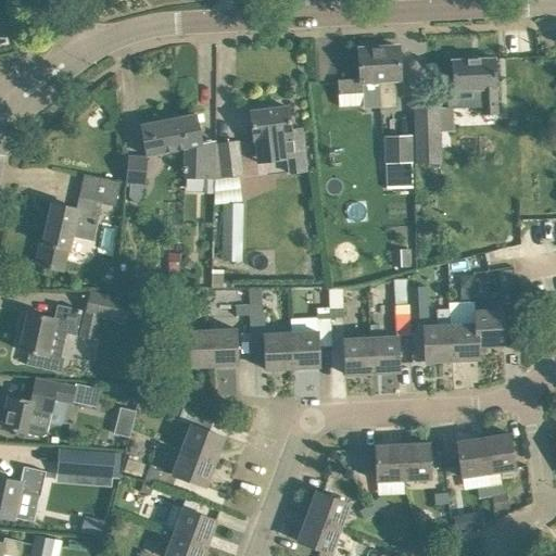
[(400,79),(399,67),(397,46),(358,49),(361,80),(338,81),(339,106),(362,104),(361,81),(378,80),(379,109),(396,108),(395,80),(400,79)]
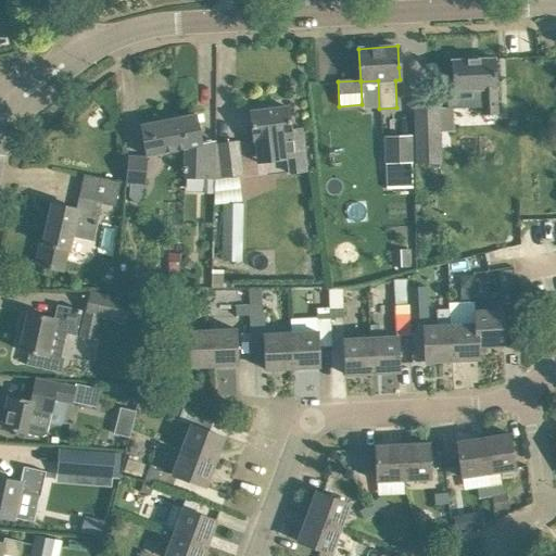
[(452,89),(446,89),(447,108),(452,108),(480,106),(481,114),(497,114),(495,58),(451,60),(452,89)]
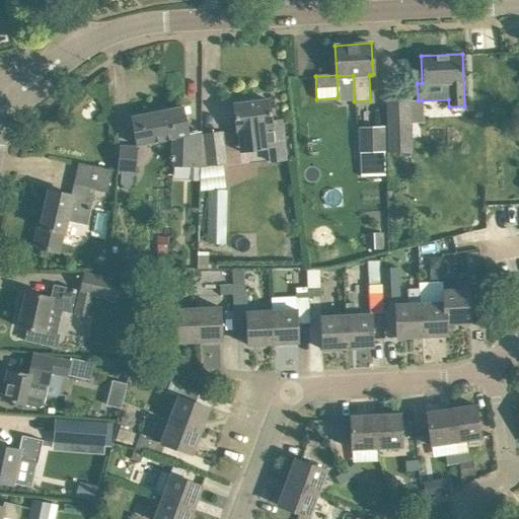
[(269,99),(233,103),(239,151),(269,147),(271,162),(285,160),(281,120),(271,121),(269,99)]
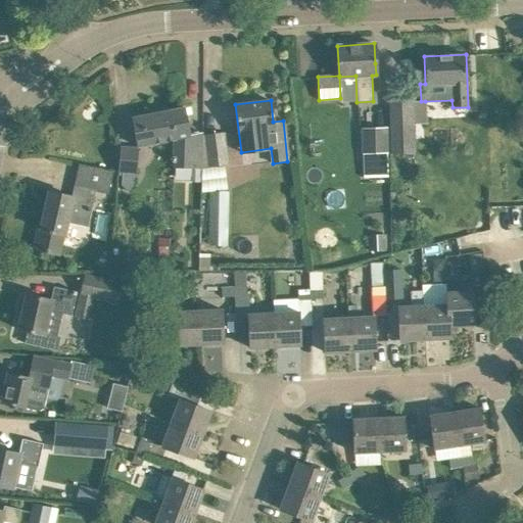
[(184,107),(170,110),(175,139),(174,139),(173,168),(200,167),(201,133),(197,133),(197,134),(190,136),(184,107)]
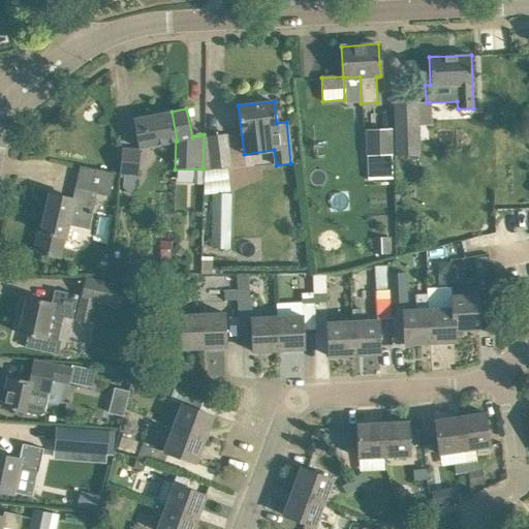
[(177,141),(172,112),(133,119),(138,148),(122,148),(120,173),(137,175),(139,148),(176,141),(177,141)]
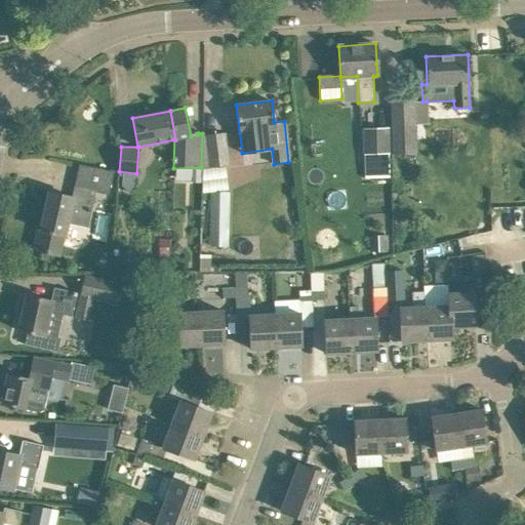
[(415,154),(415,125),(391,125),(392,155),(415,154)]
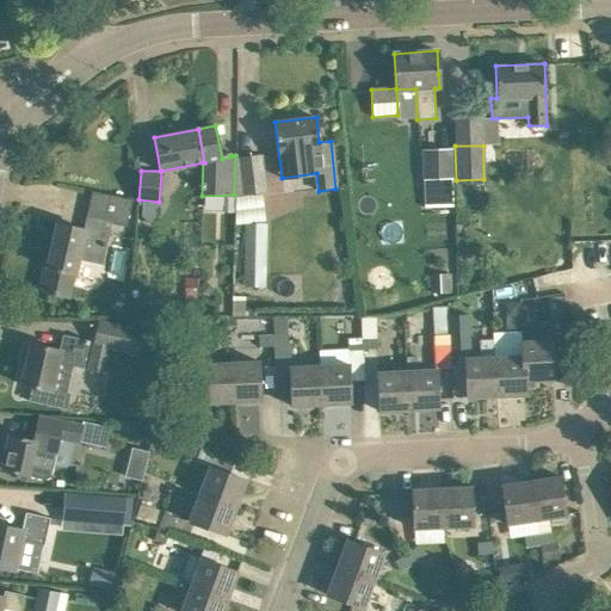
[(452,179),(452,148),(421,149),(423,180),(452,179)]
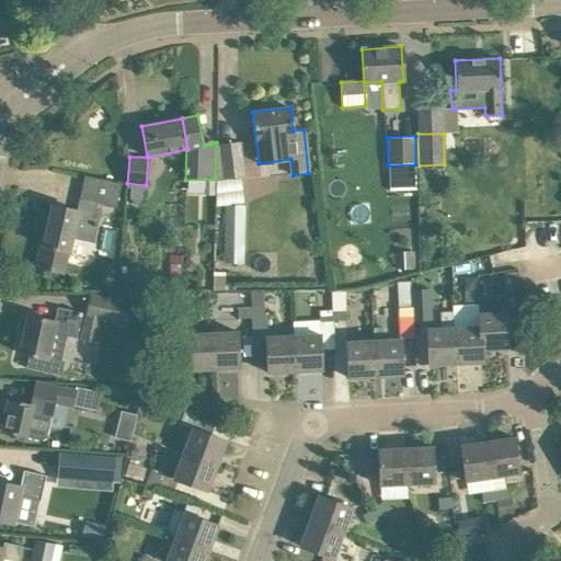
[(218,146),(222,180),(243,178),(239,144),(218,146)]
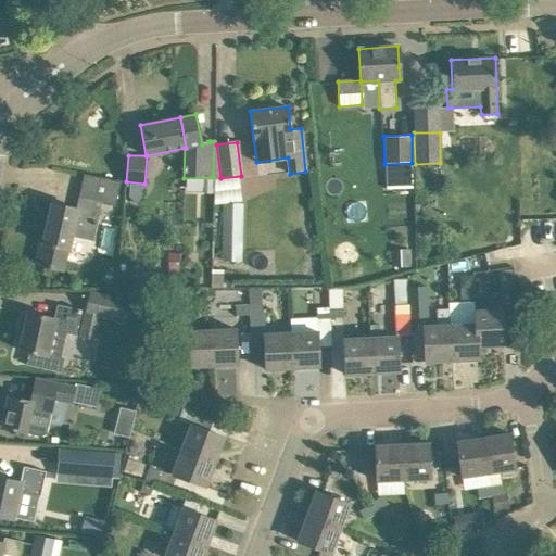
[(110,205),(111,202),(115,181),(84,174),(76,209),(52,203),(41,248),(39,248),(36,264),(63,270),(71,236),(92,241),(101,203),(110,205)]
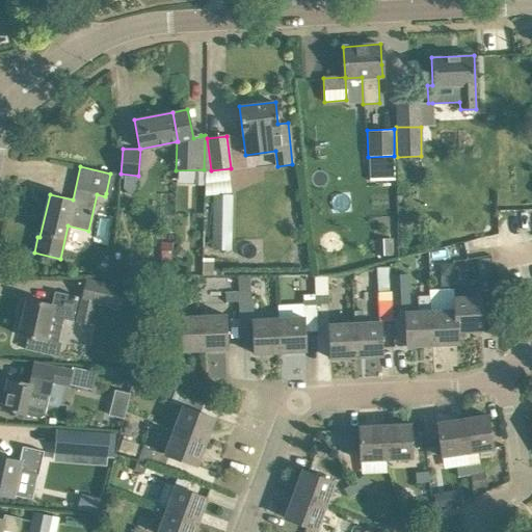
[(211,250),(231,250),(232,194),(212,194),(211,250)]
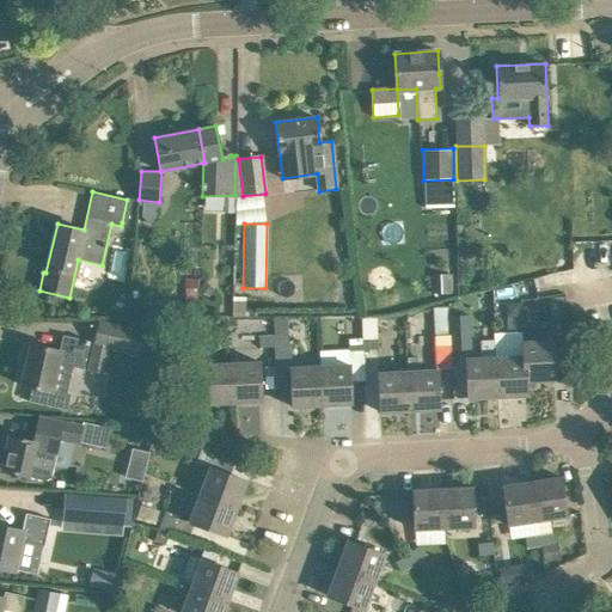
[(378,233),(361,233),(361,248),(378,246),(378,233)]
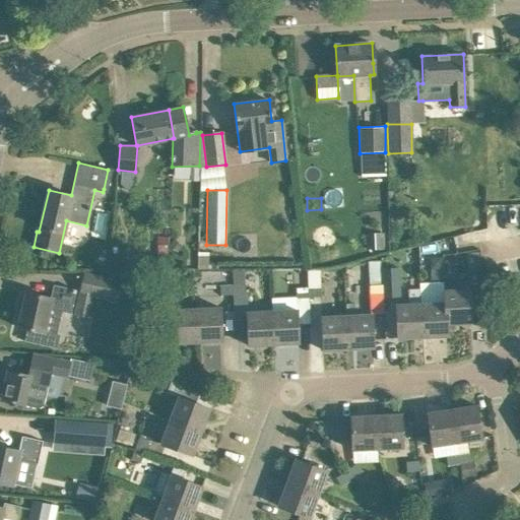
[(382,250),(381,234),(368,234),(369,250),(382,250)]
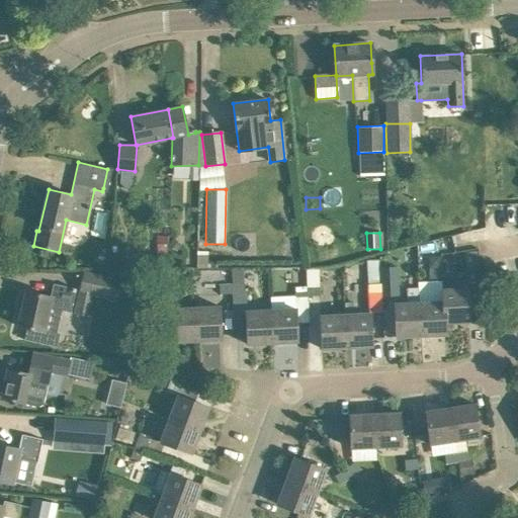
[(366,260),(367,284),(380,283),(379,267),(379,260),(366,260)]
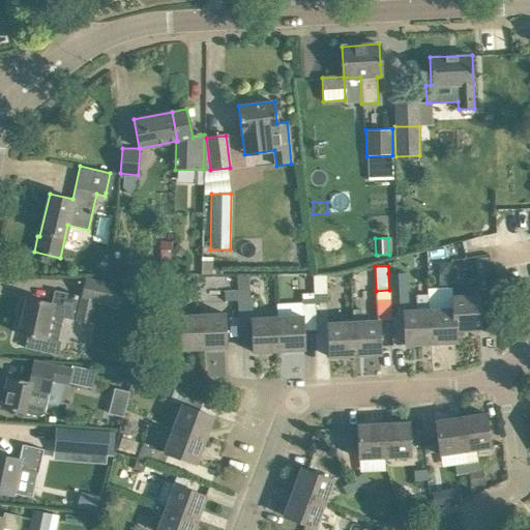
[(388,273),(389,290),(390,302),(407,301),(406,273),(388,273)]
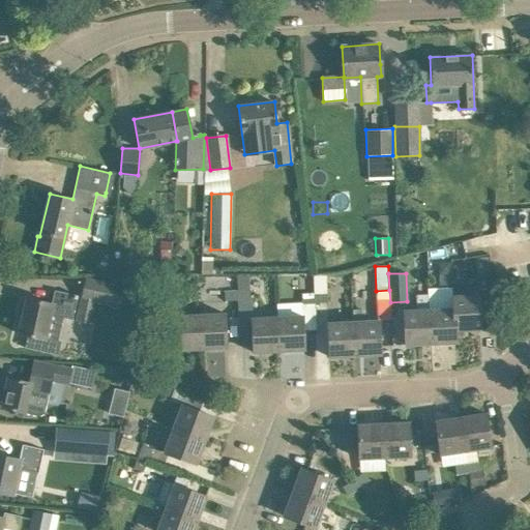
[(464,283),(464,273),(450,274),(451,283),(464,283)]
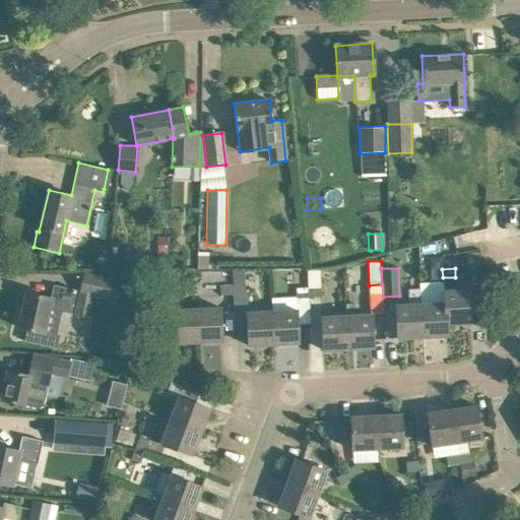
[(442,269),(430,269),(430,277),(443,277),(442,269)]
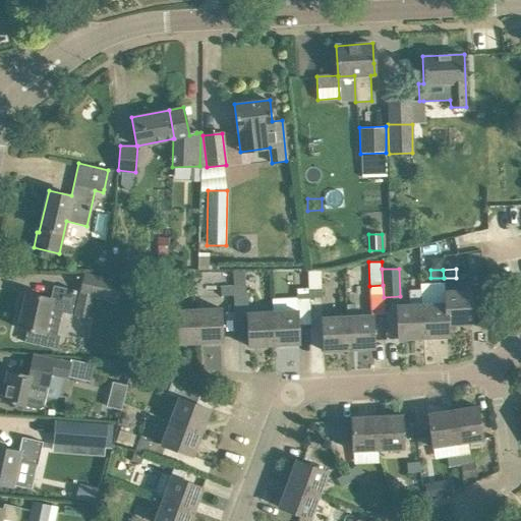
[(118,302),(122,284),(84,275),(74,315),(88,319),(93,296),(118,302)]
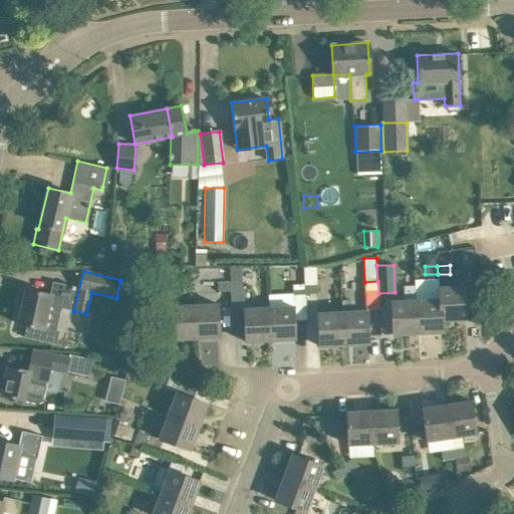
[(75,286),(68,285),(52,281),(50,294),(25,288),(17,323),(27,325),(24,336),(55,343),(58,330),(44,327),(49,305),(69,309),(75,286)]
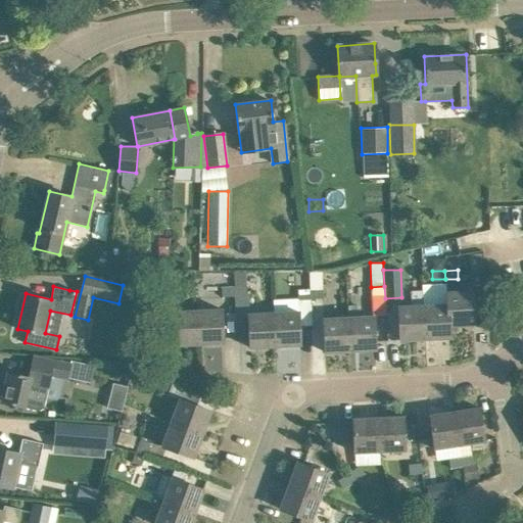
[(221,287),(222,296),(234,296),(234,286),(221,287)]
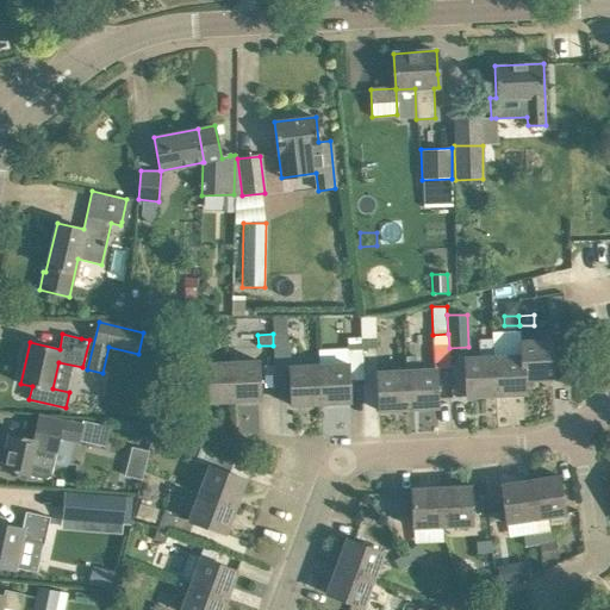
[(288,344),(288,334),(273,334),(273,346),(288,344)]
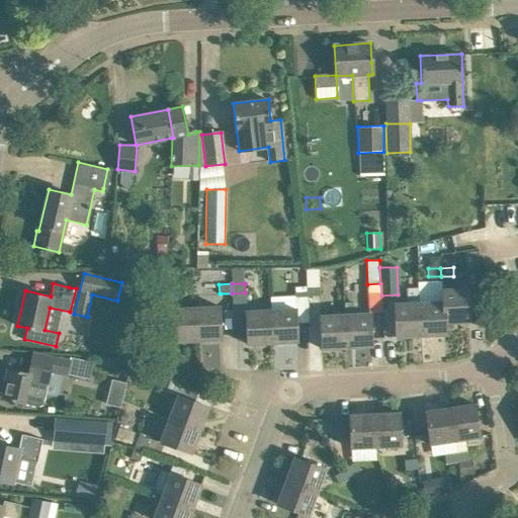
[(320,295),(319,285),(311,286),(311,295),(320,295)]
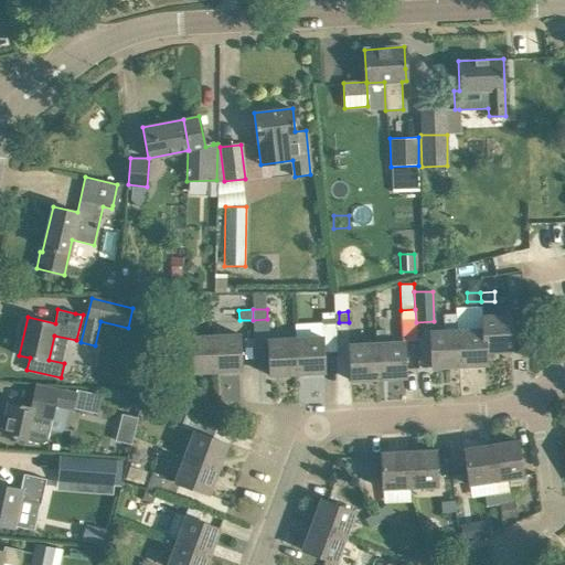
[(339,322),(339,312),(321,313),(321,323),(339,322)]
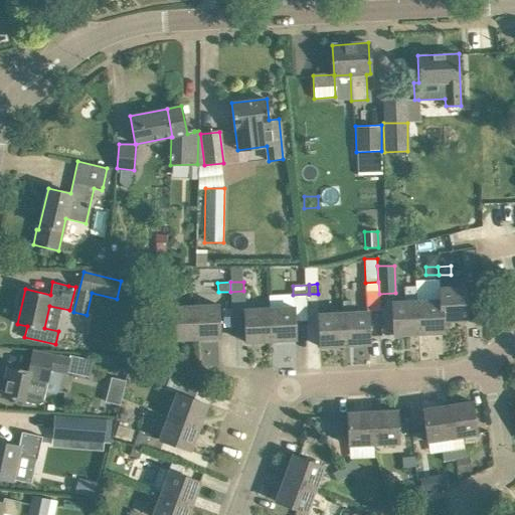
[(151,286),(151,296),(163,295),(163,286),(151,286)]
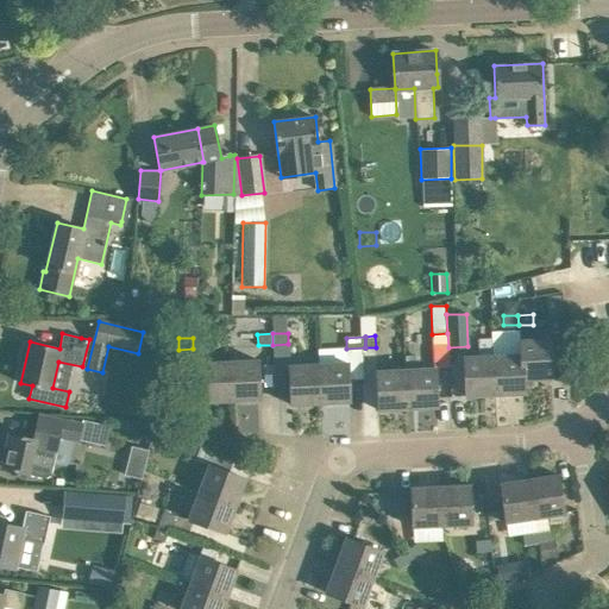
[(520,353),(523,380),(551,378),(550,338),(520,339),(520,353)]
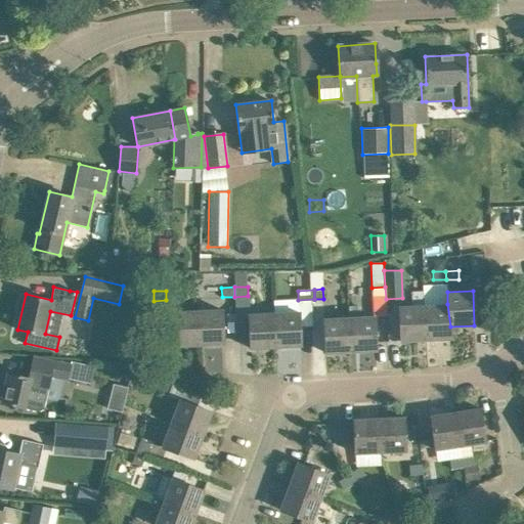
[(299,311),(273,313),(275,347),(300,346),(299,326),(312,325),(311,301),(298,301),(299,311)]
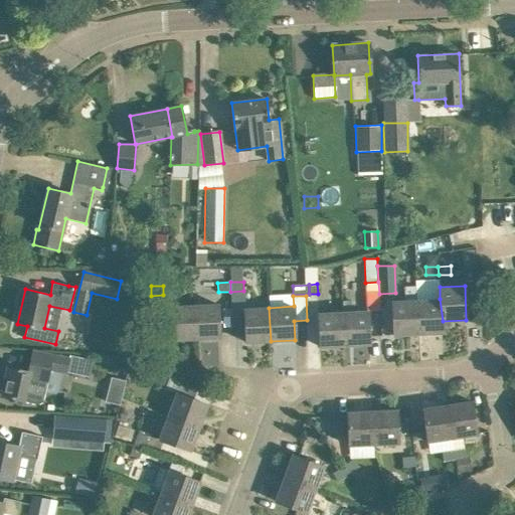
[(440,299),(416,301),(417,334),(443,333),(443,321),(440,299)]
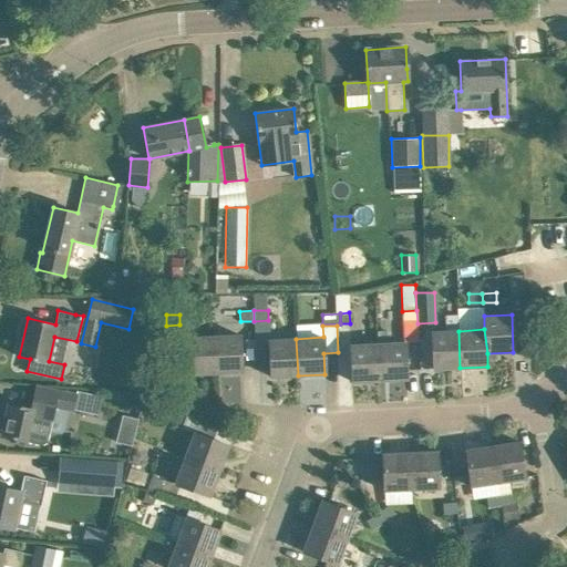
[(460,368),(459,331),(432,332),(433,369),(460,368)]
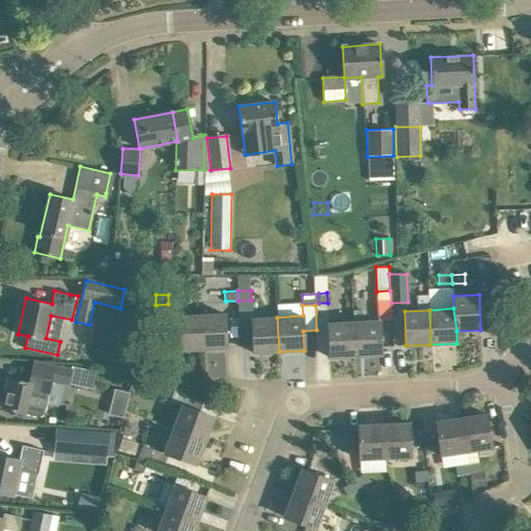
[(224,313),(199,314),(200,350),(226,348),(224,313)]
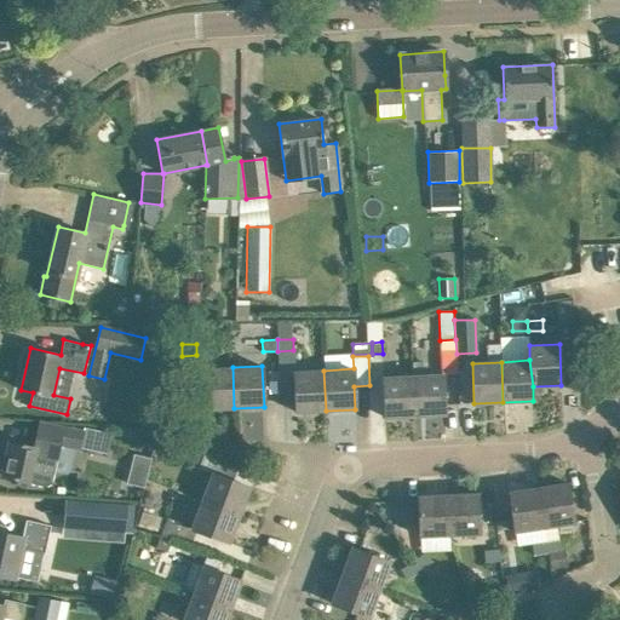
[(234,408),(233,367),(202,369),(205,409),(234,408)]
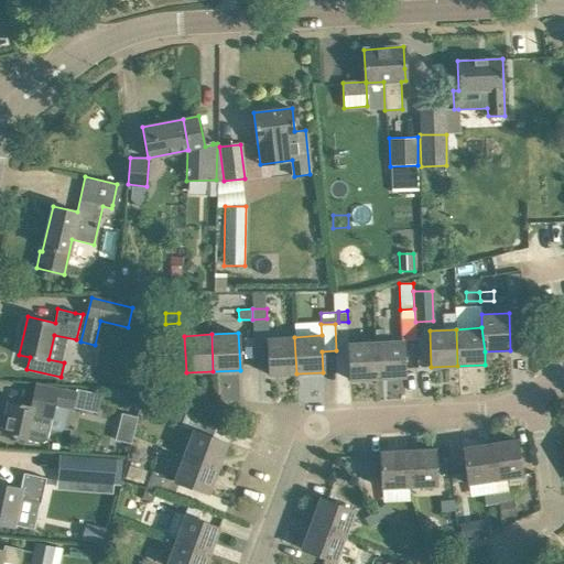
[(296,373),(294,337),(268,338),(270,375),(296,373)]
